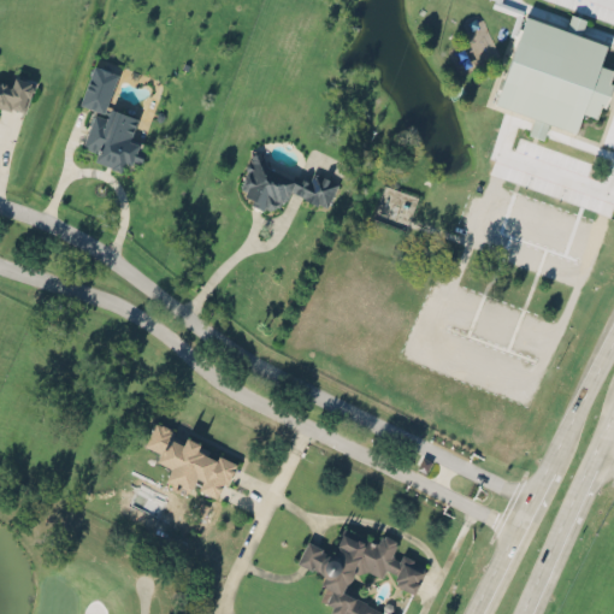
[(527,16),(496,105),(536,118),(531,134),(545,139),(550,124),(578,135),(585,114),(600,119),(613,80),(613,71),(602,66),(609,47),(583,37),(588,22),(573,17),(568,30),(527,16)]
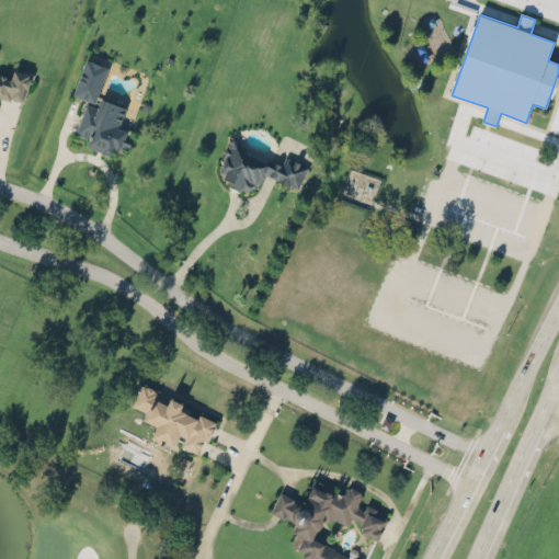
[(109,67),(86,60),(75,97),(88,101),(78,134),(89,137),(86,148),(115,158),(117,150),(128,153),(135,134),(121,129),(127,107),(99,99),(109,67)]
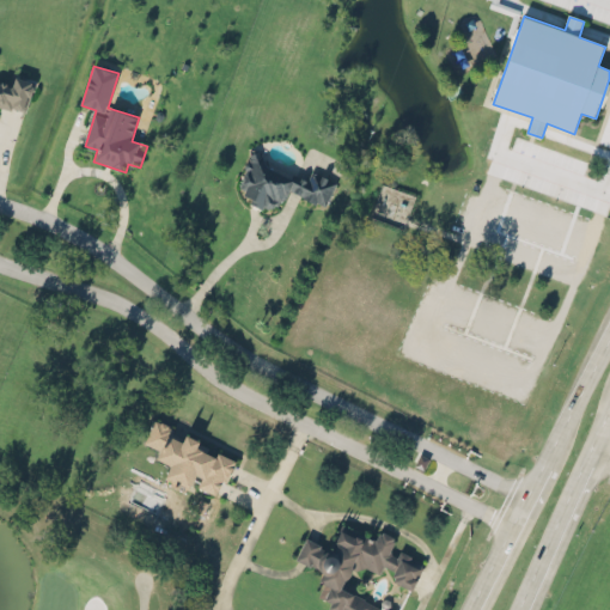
[(0,108),(30,113),(35,81),(14,78),(13,86),(0,84),(0,108)]
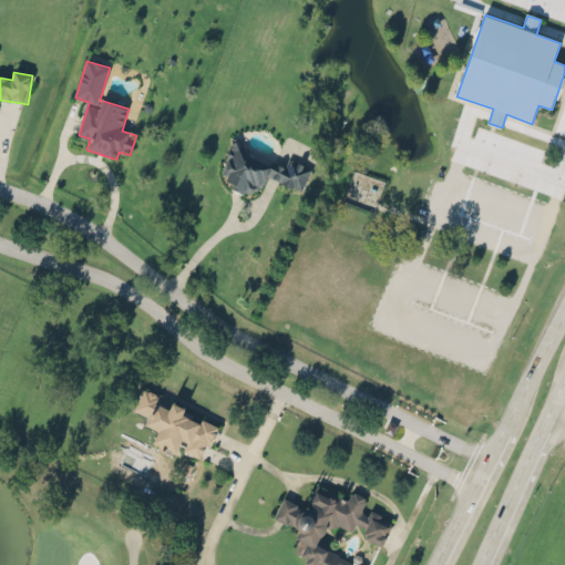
[(311,173),(234,144),(221,182),(260,196),(267,178),(304,193),(311,173)]
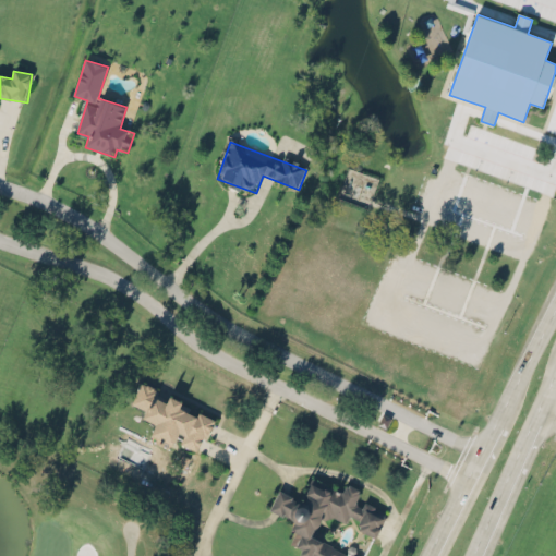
[(217,417),(141,385),(133,405),(146,410),(142,420),(156,425),(149,440),(173,450),(177,442),(202,452),(217,417)]
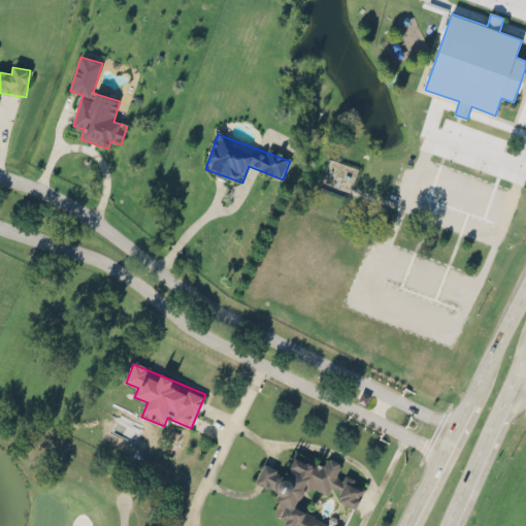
[(330,525),(331,524),(297,512),(306,488),(330,496),(332,490),(340,493),(341,503),(358,510),(367,486),(346,478),(344,482),(337,479),(342,464),(329,459),(327,466),(323,466),(296,456),(288,475),(264,467),(257,485),(277,492),(278,504),(281,505),(276,517),(285,520),(286,525),(330,525)]
